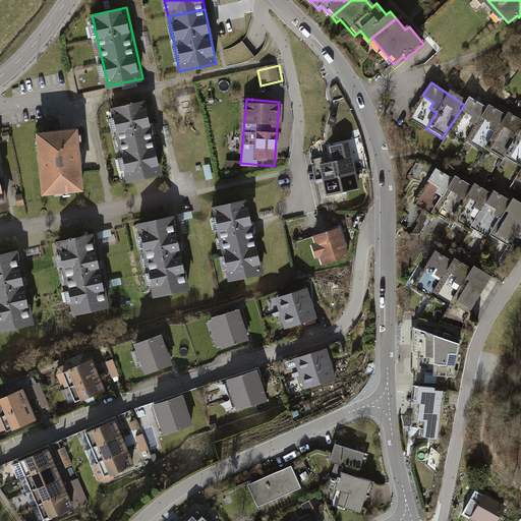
[(466,138),(484,111),(467,100),(464,105),(445,133),(462,145),(466,138)]
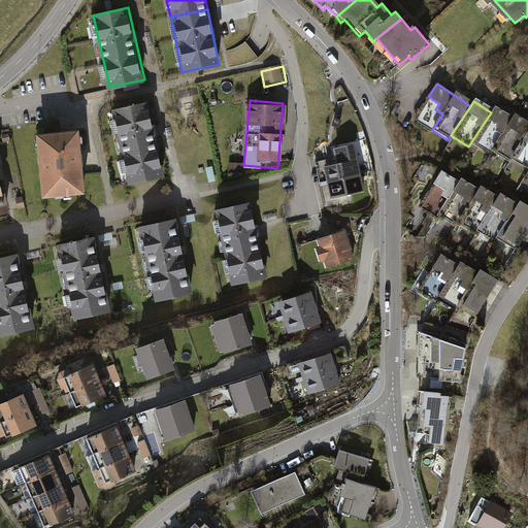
[(152,103),(112,110),(126,185),(166,177),(152,103)]
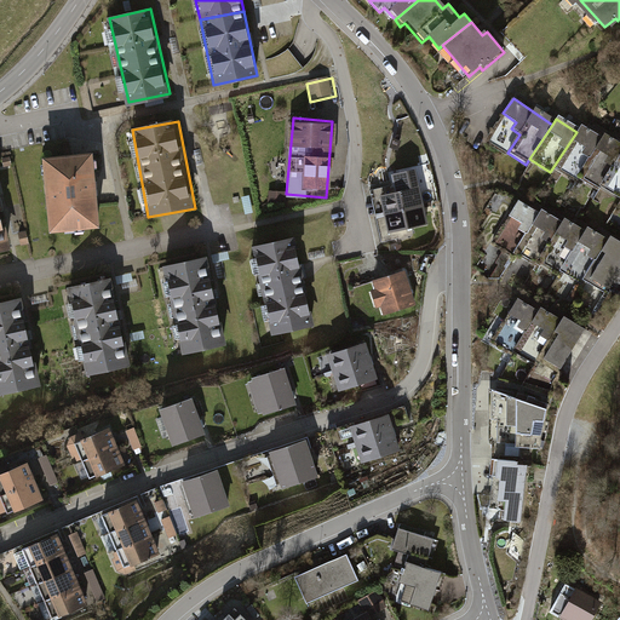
[(579,174),(602,141),(581,126),(577,132),(555,165),(575,179),(579,174)]
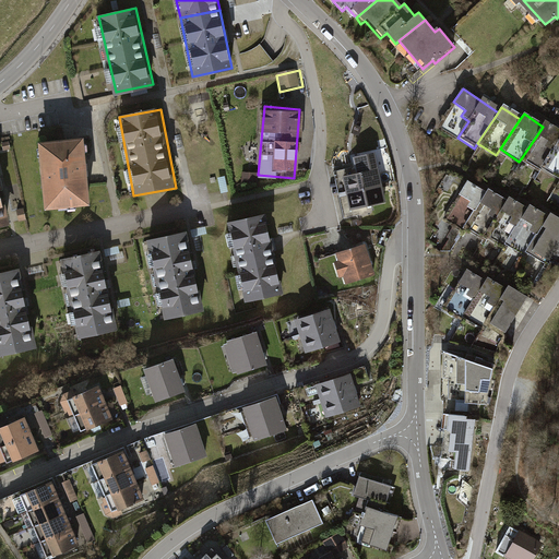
[(543,164),(558,138),(558,132),(545,123),(543,127),(522,157),(539,168),(543,164)]
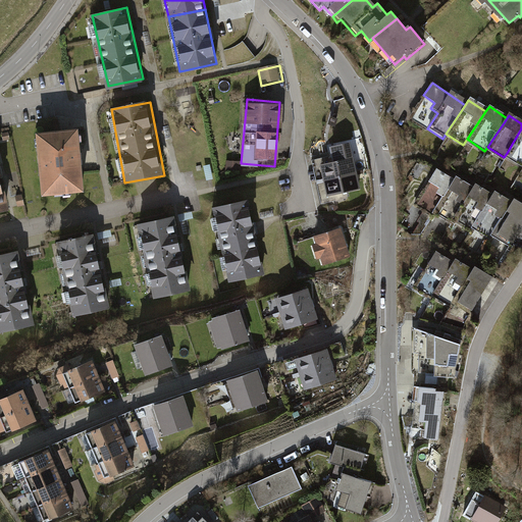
[(82,128),(39,133),(44,192),(88,188),(82,128)]
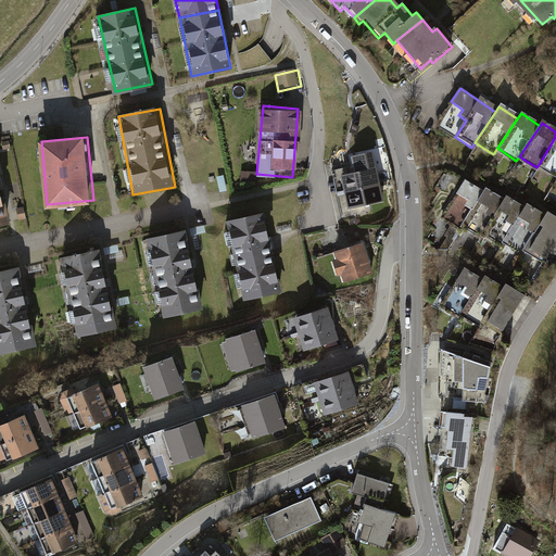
[(555,137),(540,163),(555,173),(555,137)]
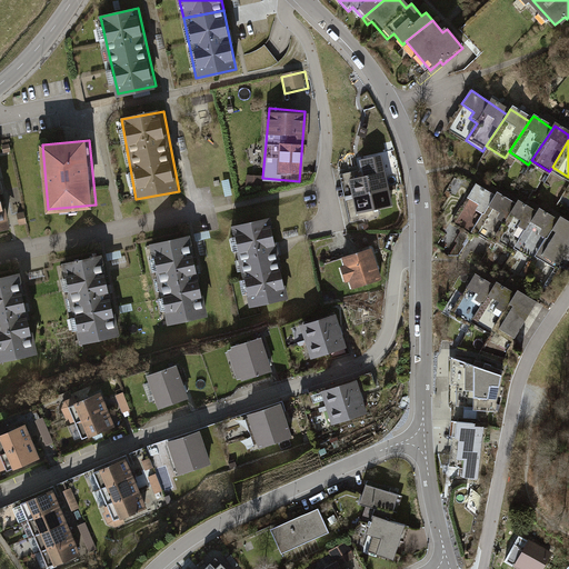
[(9,142),(0,145),(0,153),(11,151),(9,142)]
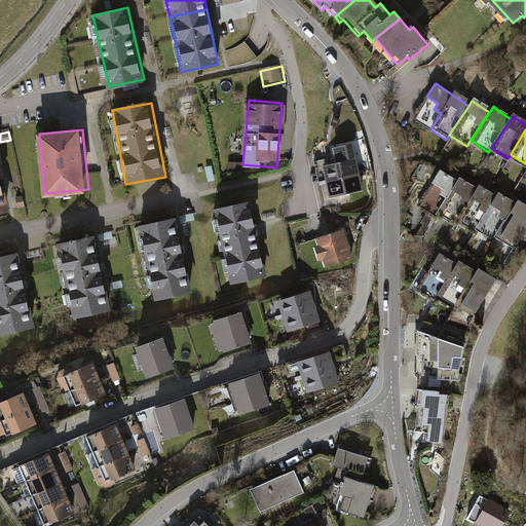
[(315,161),(320,183),(362,175),(359,160),(343,163),(341,156),(315,161)]
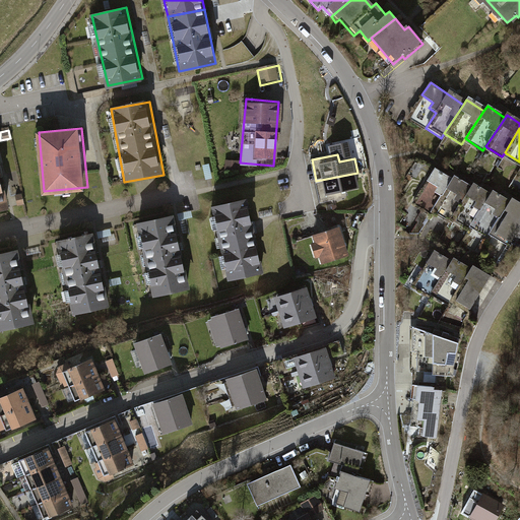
[(238,163),(224,161),(224,173),(237,174),(238,163)]
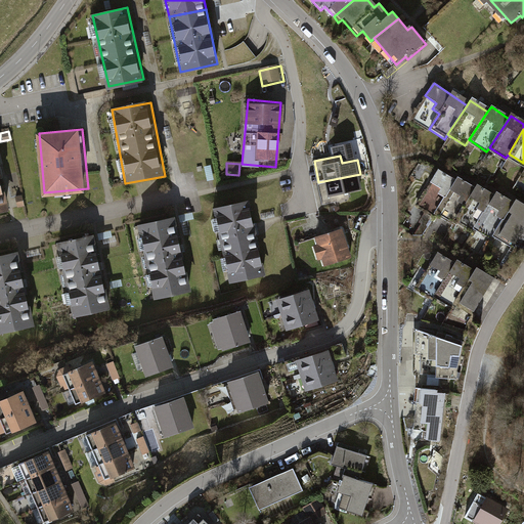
[(213,166),(205,168),(208,182),(215,180),(213,166)]
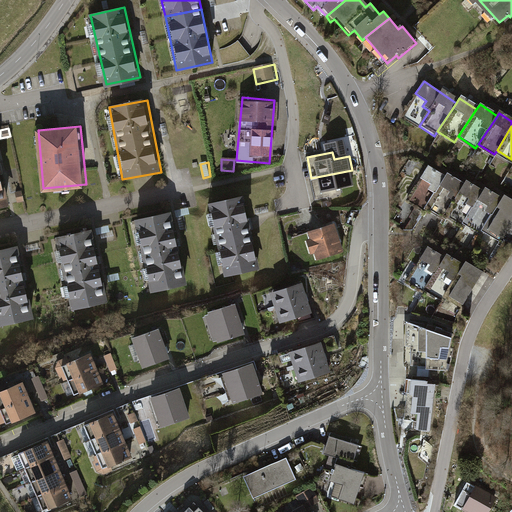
[(0,206),(9,204),(0,166),(0,206)]
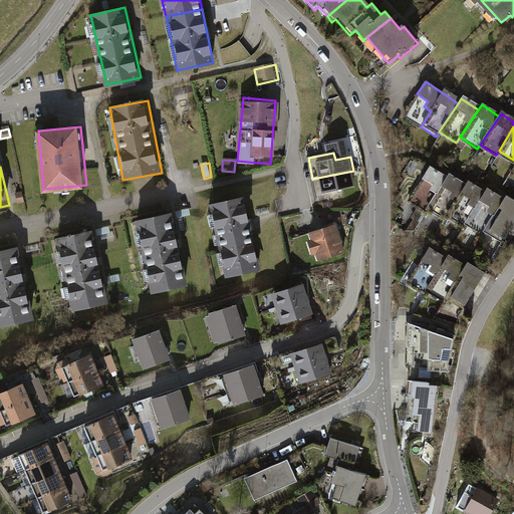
[(429,208),(447,180),(430,169),(409,202),(426,213),(429,208)]
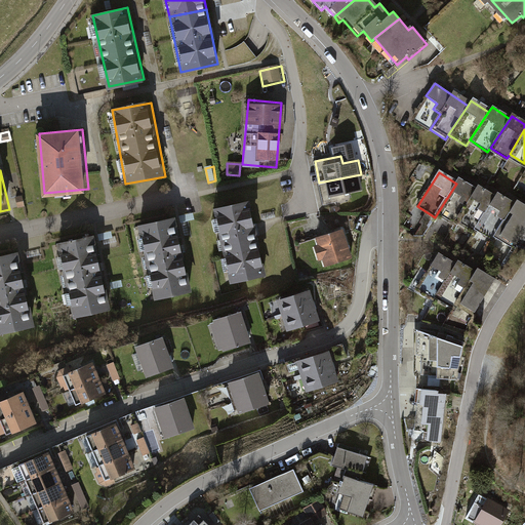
[(319,183),(324,205),(349,200),(348,195),(365,191),(361,174),(319,183)]
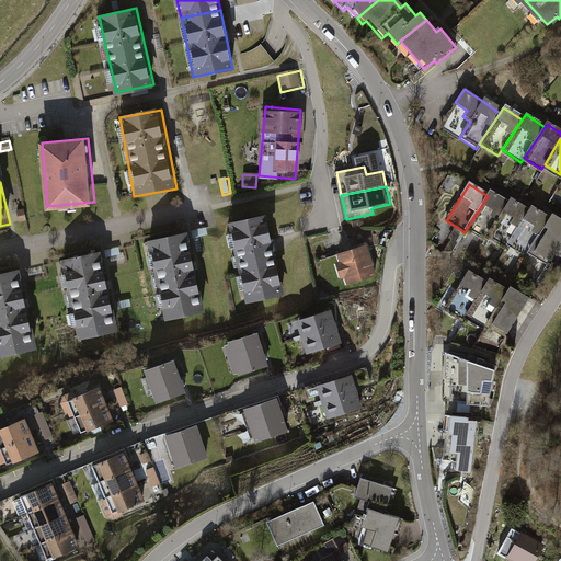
[(491,233),(511,203),(491,191),(488,196),(468,227),(488,239),(491,233)]
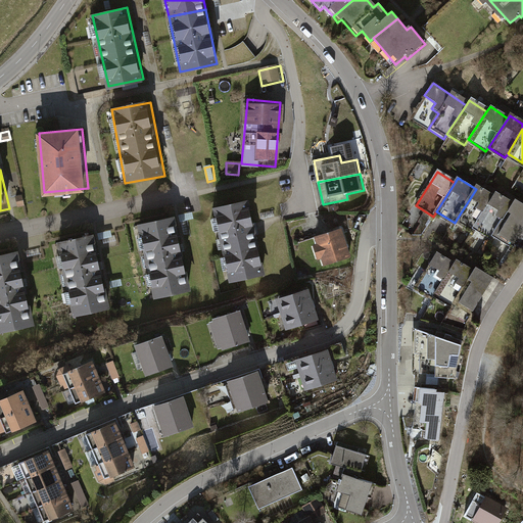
[(476,224),(494,196),(478,186),(476,189),(458,218),(474,228),(476,224)]
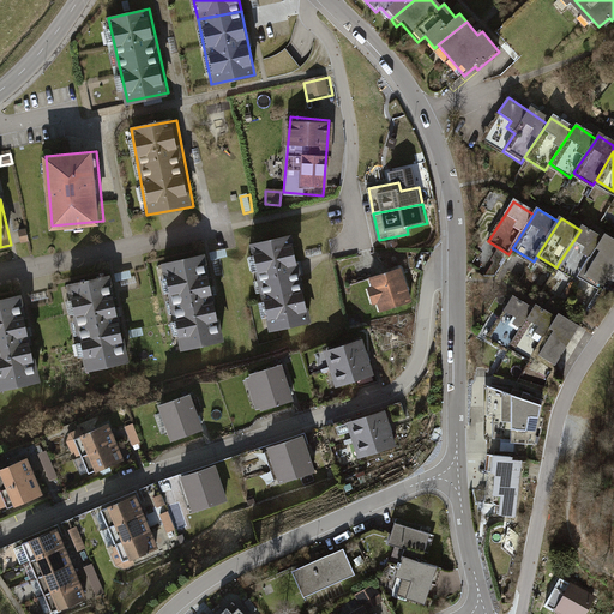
[(584,270),(605,238),(583,226),(581,230),(559,263),(579,276),(584,270)]
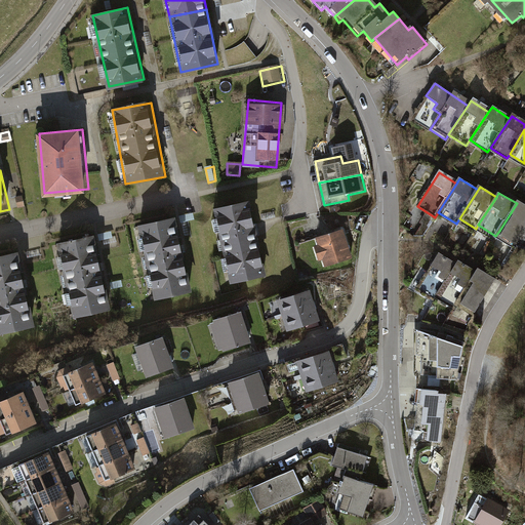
[(23,197),(11,199),(13,207),(25,205),(23,197)]
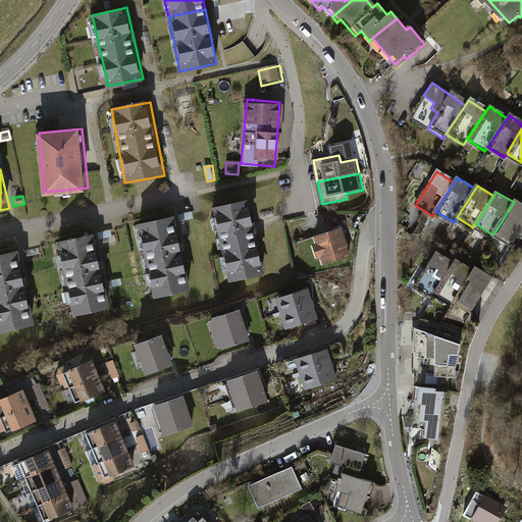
[(514,241),(521,227),(521,200),(517,197),(514,202),(497,229),(514,241)]
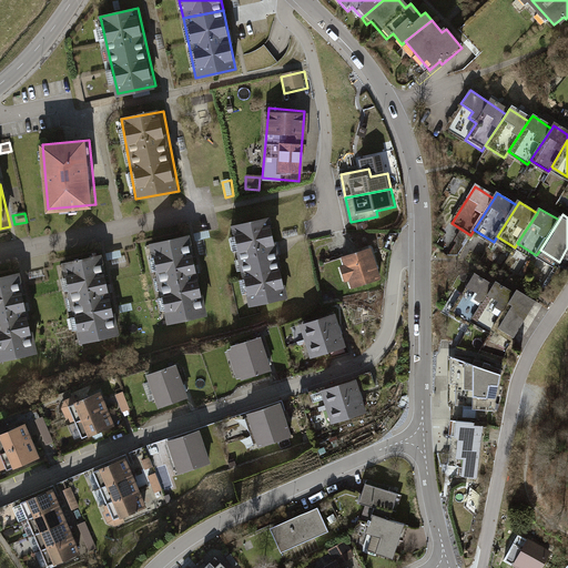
[(269,215),(230,223),(250,305),(287,297),(269,215)]
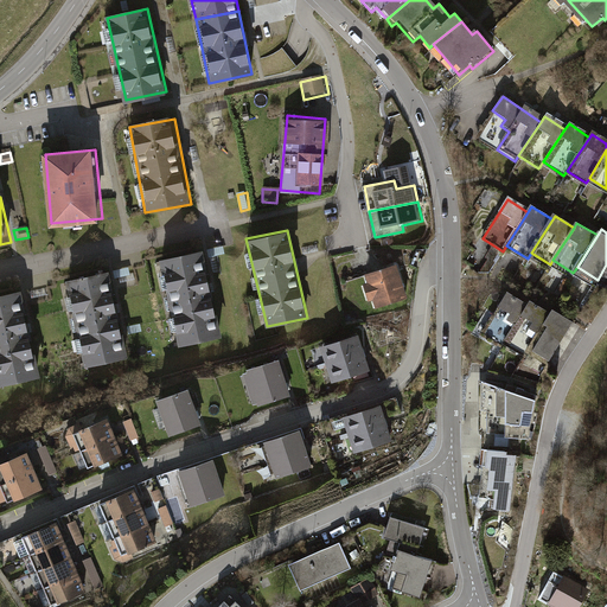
[(202,248),(158,257),(176,347),(221,337),(202,248)]
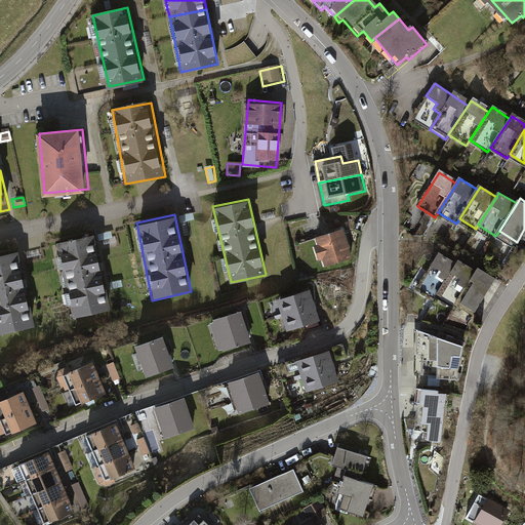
[(342,227),(315,235),(317,243),(314,244),(318,259),(322,258),(325,265),(352,256),(342,227)]
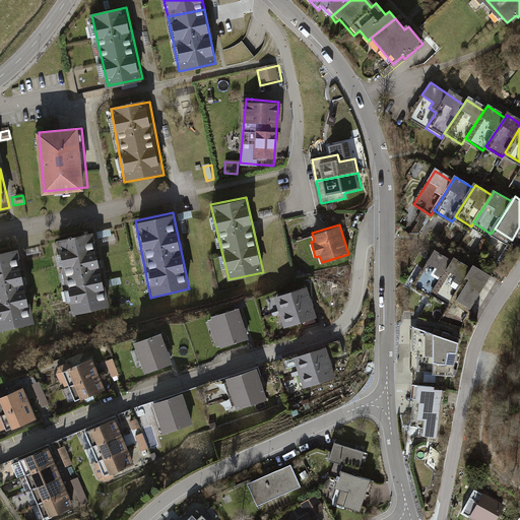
[(94,236),(58,244),(73,318),(111,310),(94,236)]
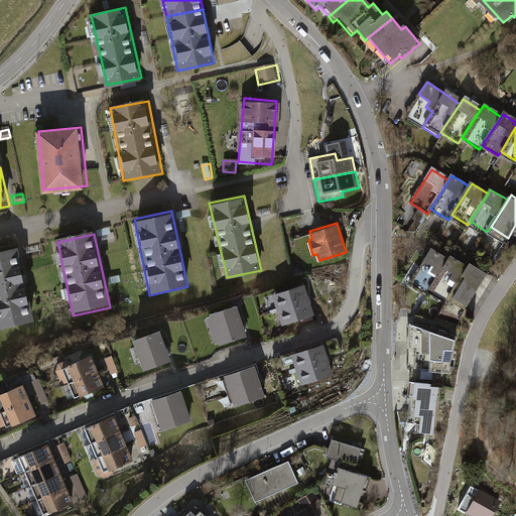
[(430,288),(447,260),(430,249),(409,282),(426,293),(430,288)]
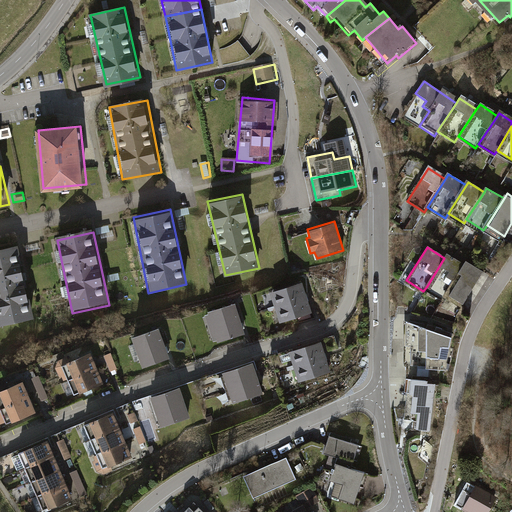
[(19,248),(0,252),(0,329),(35,321),(19,248)]
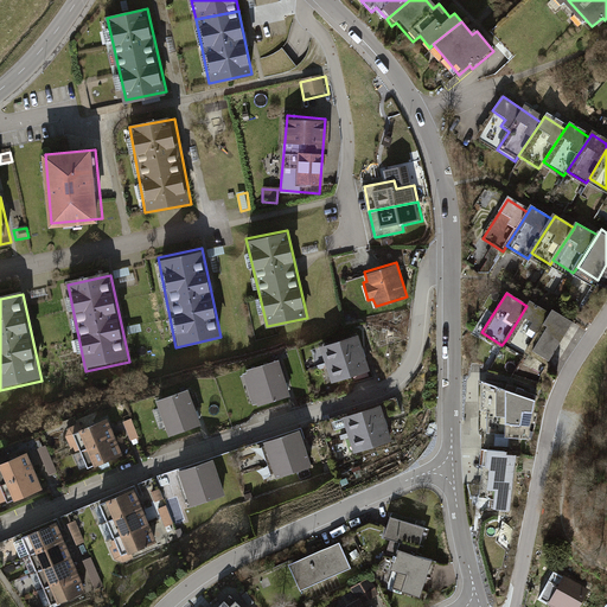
[(531,346),(553,313),(531,300),(526,306),(506,339),(528,352),(531,346)]
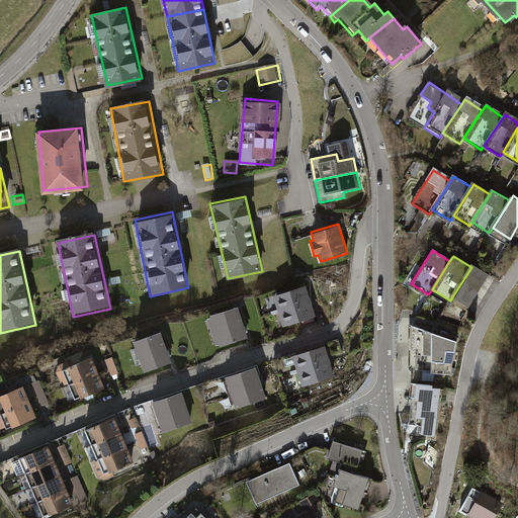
[(471,308),(492,276),(473,264),(471,267),(453,295),(471,308)]
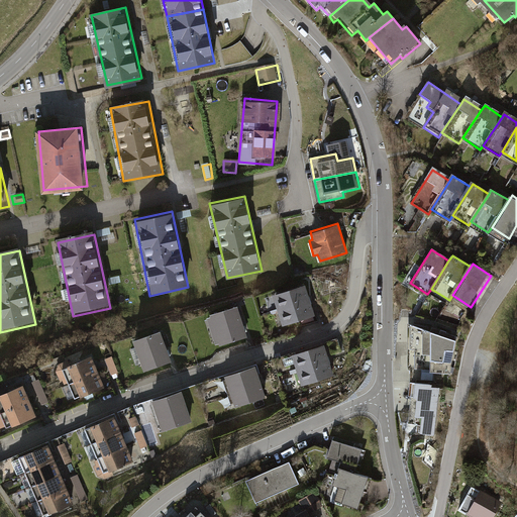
[(306,285),(273,294),(278,311),(311,302),(306,285)]
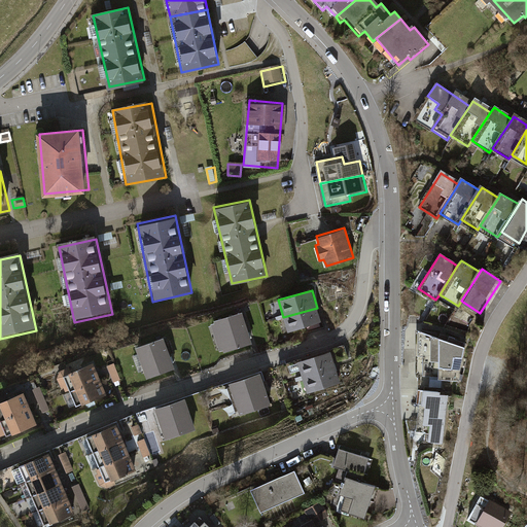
[(317,308),(283,317),(288,336),(322,326),(317,308)]
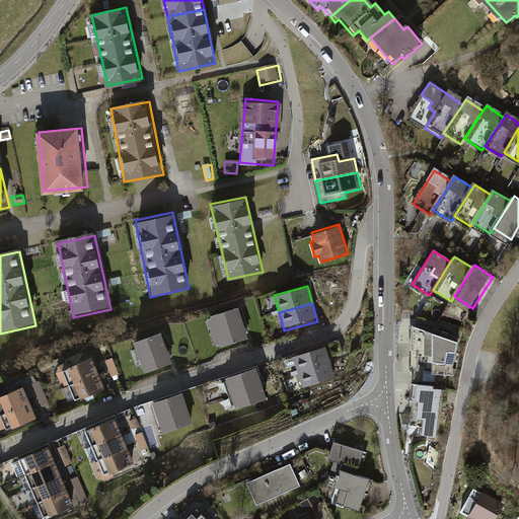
[(246,336),(236,304),(205,314),(215,347),(246,336)]
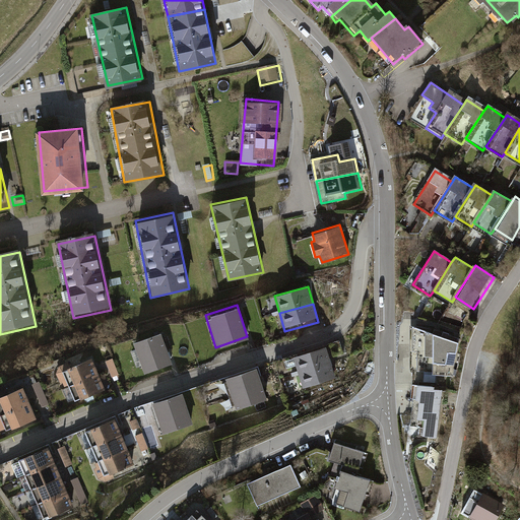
[(431,328),(413,325),(413,349),(417,350),(417,371),(433,372),(433,374),(451,376),(458,342),(448,338),(449,334),(435,329),(434,332),(431,331),(431,328)]
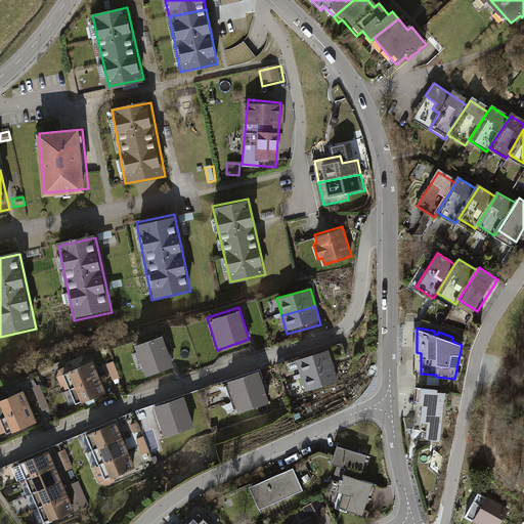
[(161,333),(133,342),(143,374),(172,364),(161,333)]
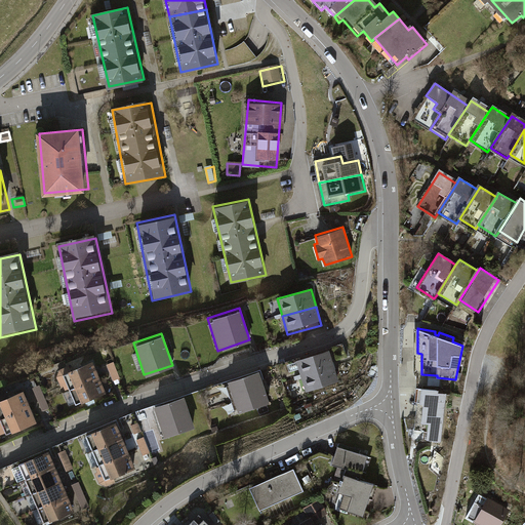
[(331,354),(297,364),(304,381),(337,371),(331,354)]
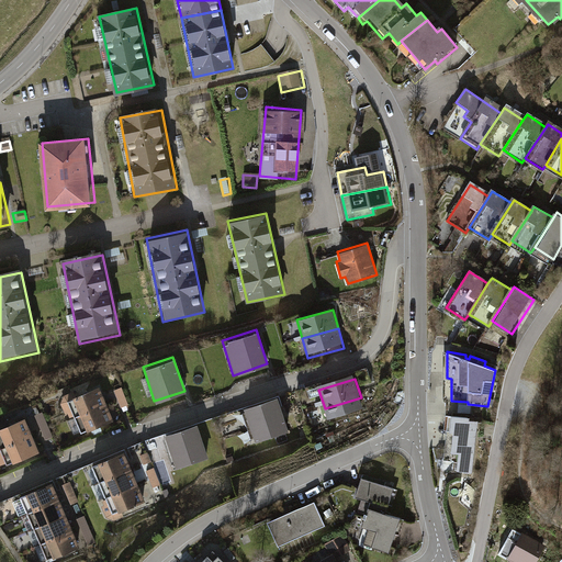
[(103,388),(68,401),(75,418),(110,405),(103,388)]
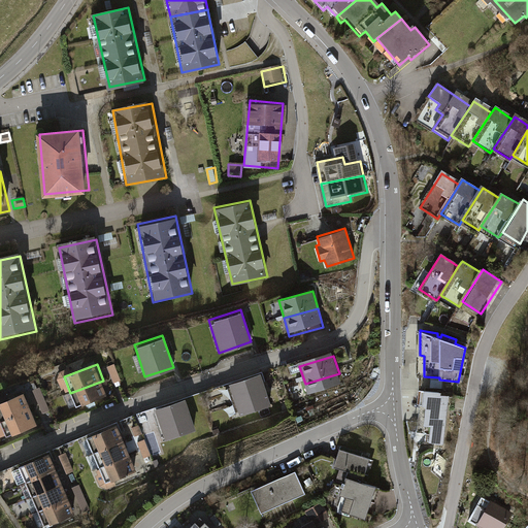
[(112,365),(104,368),(111,385),(119,382),(112,365)]
